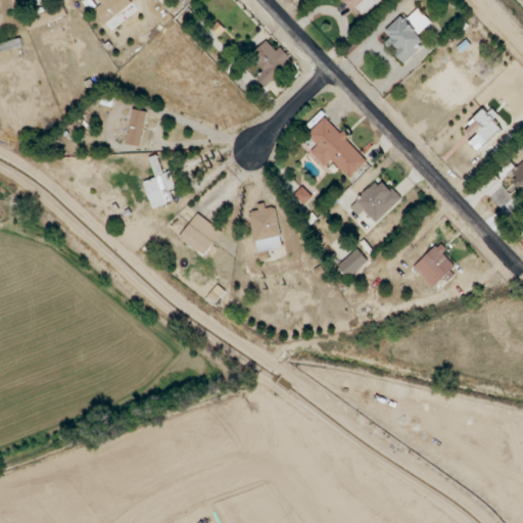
[(133,5),(128,0),(98,0),(102,5),(94,11),(104,25),(133,5)]
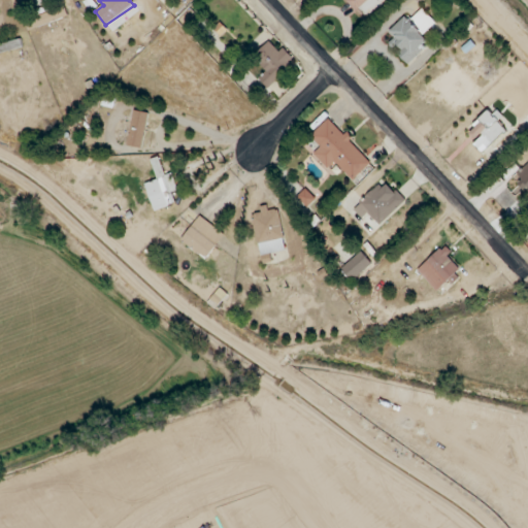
[(392,0),(348,0),(364,21),(392,0)]
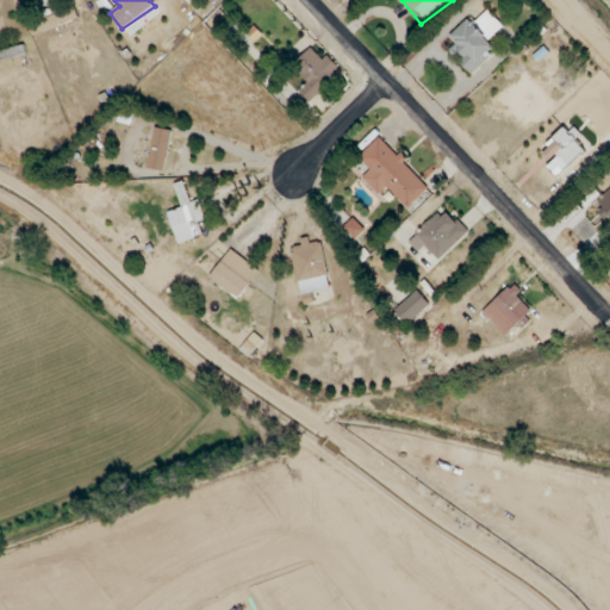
[(470,75),(497,50),(489,42),(503,27),(487,11),(473,24),(468,19),(449,37),(456,44),(452,49),(460,58),(458,61),(470,75)]
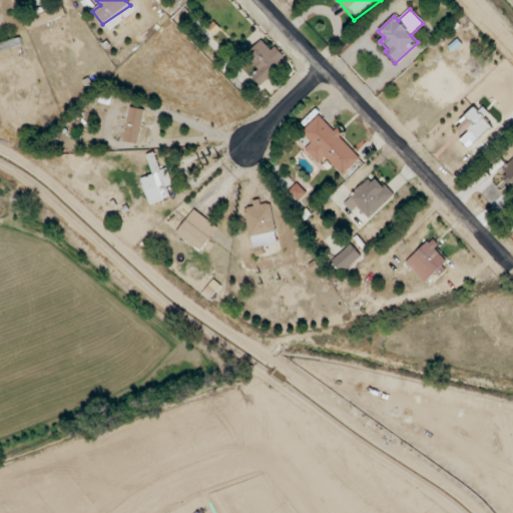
[(0,51),(22,47),(20,39),(1,43),(0,37),(0,51)]
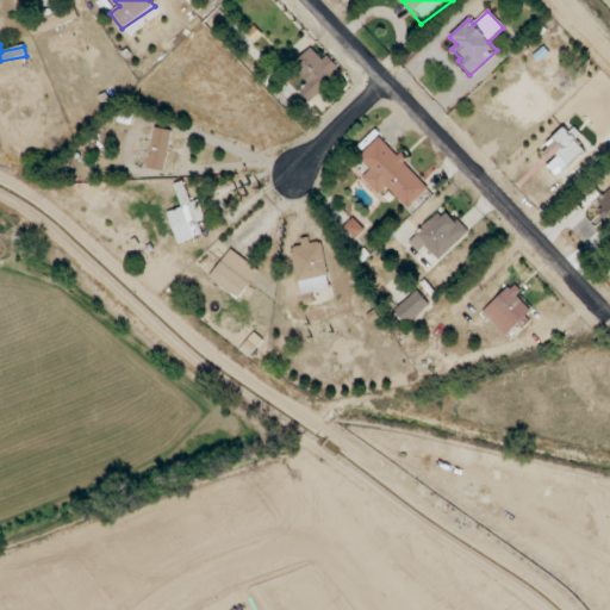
[(293,67),(309,82),(298,92),(309,103),(342,70),(327,56),(322,61),(311,49),(293,67)]
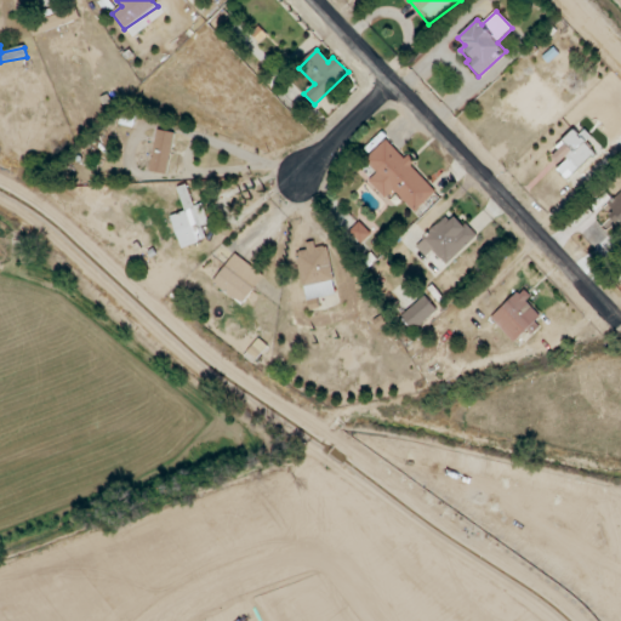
[(166,175),(175,134),(158,130),(149,172),(166,175)]
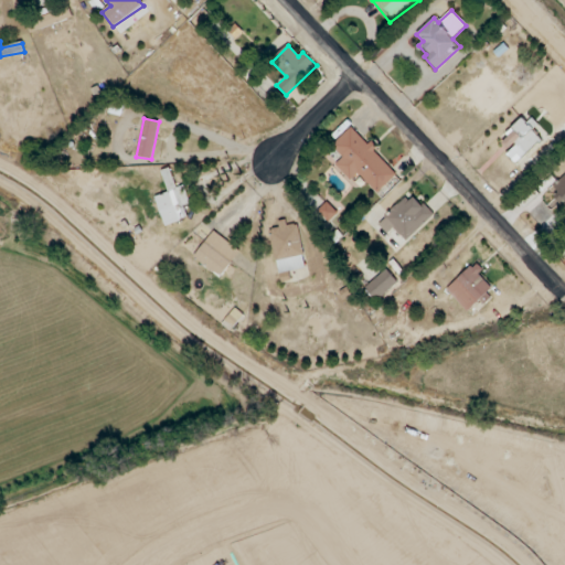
[(499,144),(516,163),(544,139),(526,118),(499,144)]
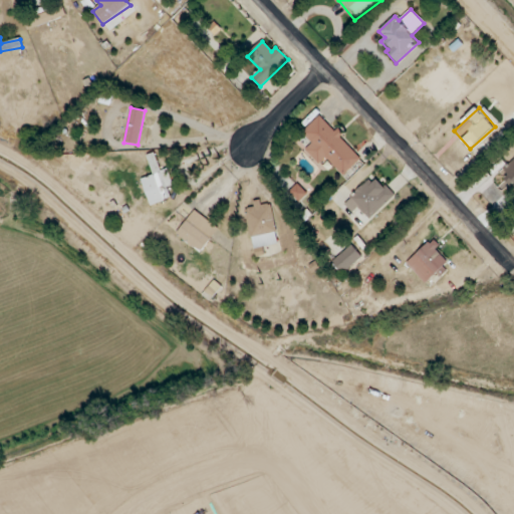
[(325,158),(342,176),(360,159),(340,138),(341,138),(320,114),(301,133),(312,144),(305,151),(318,165),(325,158)]
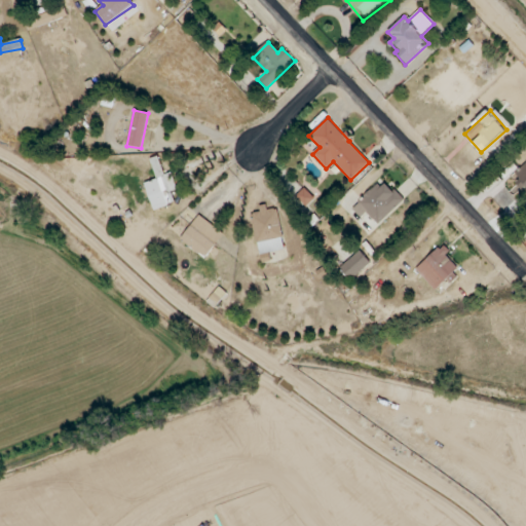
[(153,211),(175,203),(171,192),(177,190),(172,173),(163,175),(158,157),(150,159),(156,180),(145,183),(153,211)]
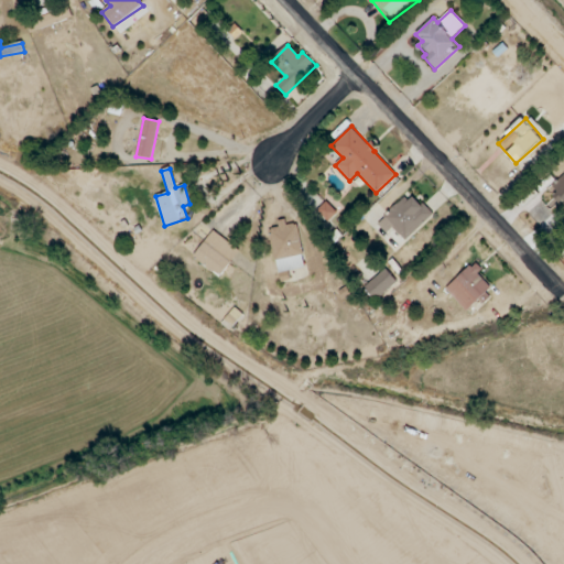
[(561,195),(563,198),(563,175),(552,185),(560,196),(561,195)]
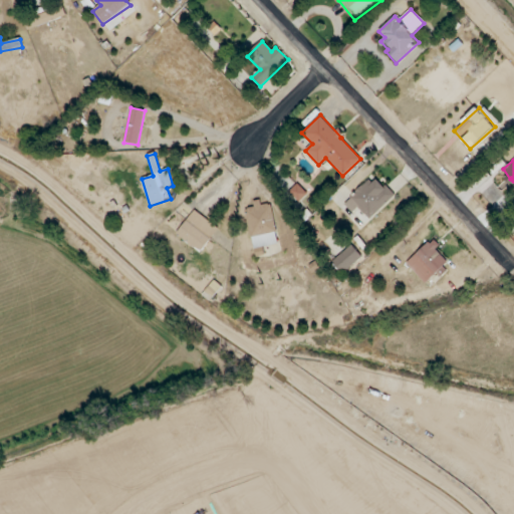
[(353,212),(357,208),(369,220),(393,198),(372,177),(345,203),(353,212)]
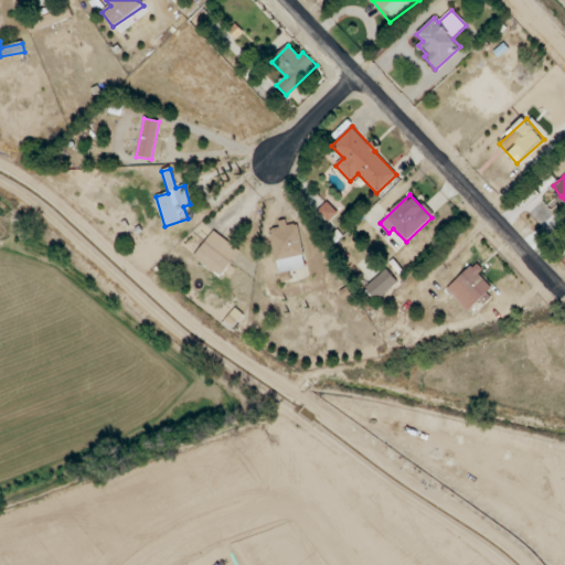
[(328,222),(338,214),(328,203),(318,211),(328,222)]
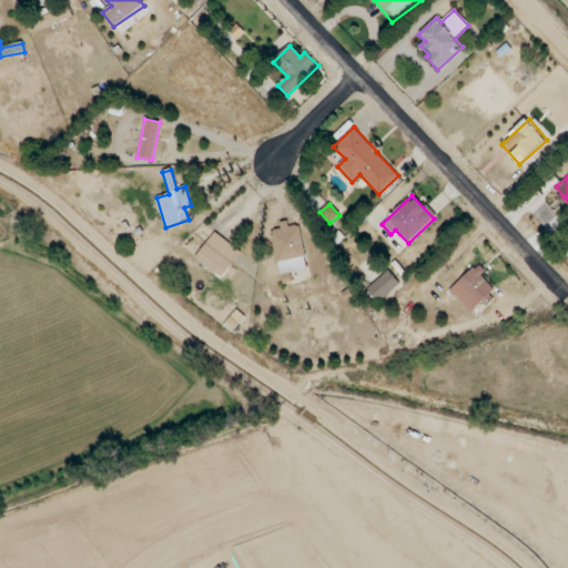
[(298,223),(280,226),(281,229),(271,231),(280,276),(308,271),(298,223)]
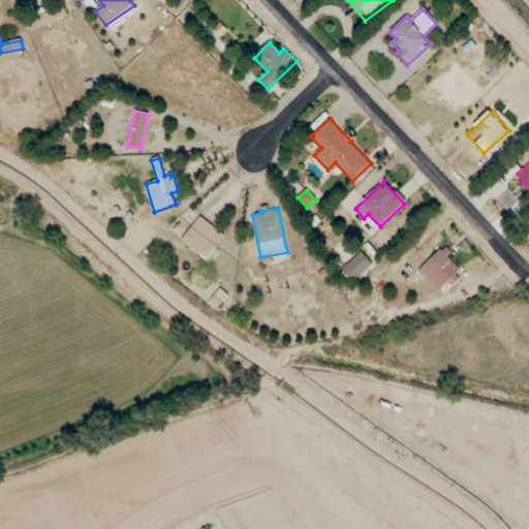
[(181,241),(206,260),(224,236),(200,217),(181,241)]
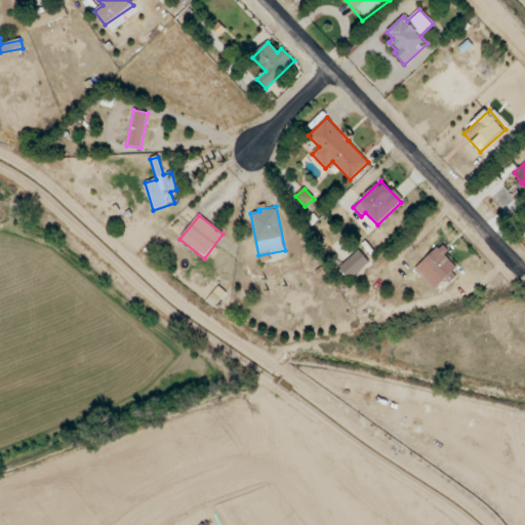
[(457,272),(443,257),(449,252),(442,244),(415,270),(436,291),(457,272)]
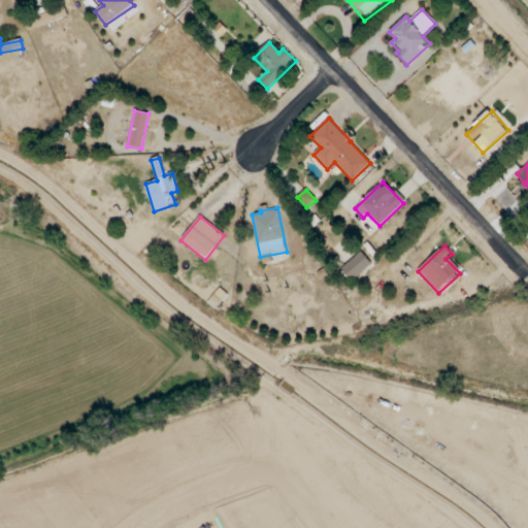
[(352,282),(372,265),(362,252),(341,269),(352,282)]
